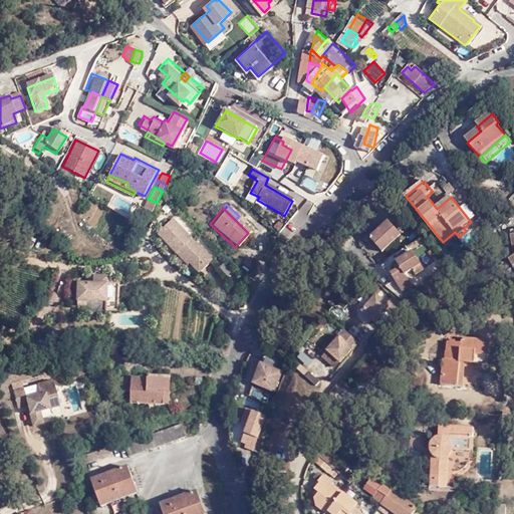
[(213,260),(175,220),(161,234),(189,264),(191,262),(201,272),(213,260)]
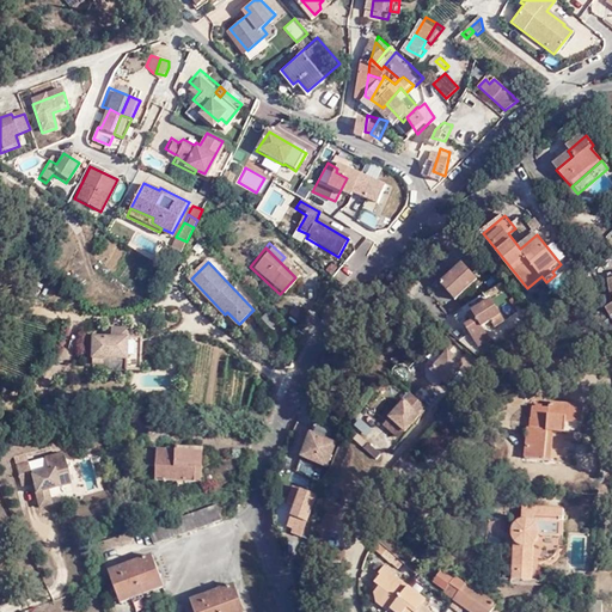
[(442,287),(457,301),(478,281),(464,265),(442,287)]
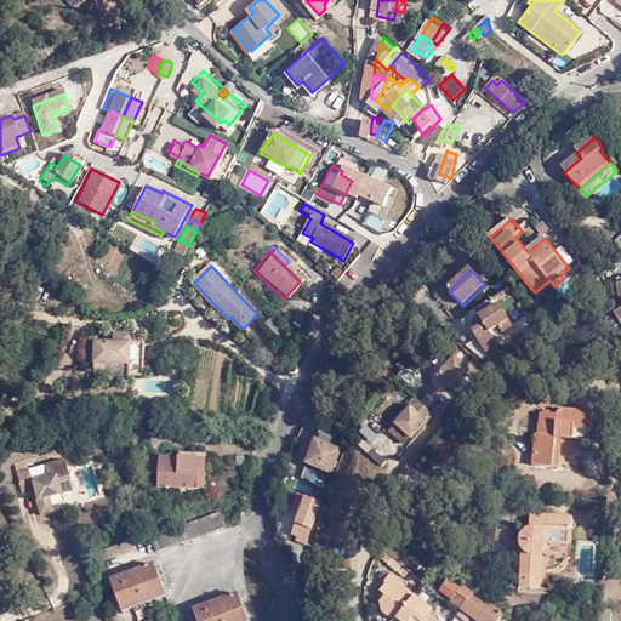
[(539,298),(554,286),(550,280),(535,292),(539,298)]
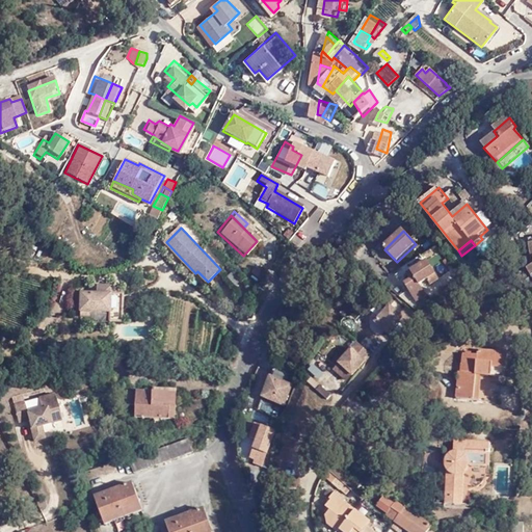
[(407,287),(417,300),(428,292),(424,287),(430,282),(434,287),(444,280),(429,263),(409,277),(414,283),(407,287)]
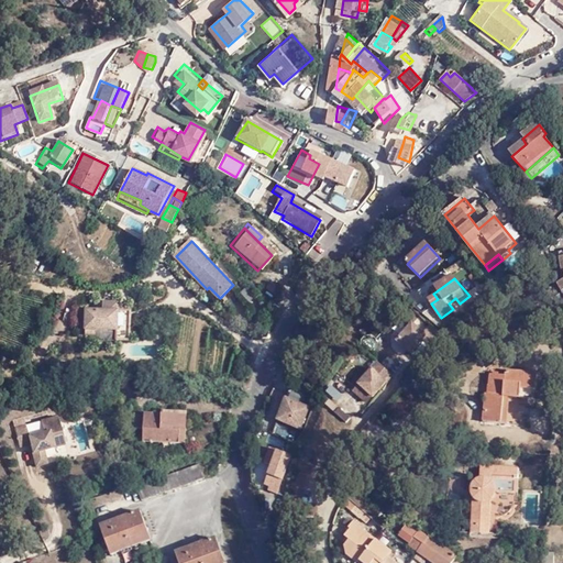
[(279,289),(272,282),(267,285),(276,294),(279,289)]
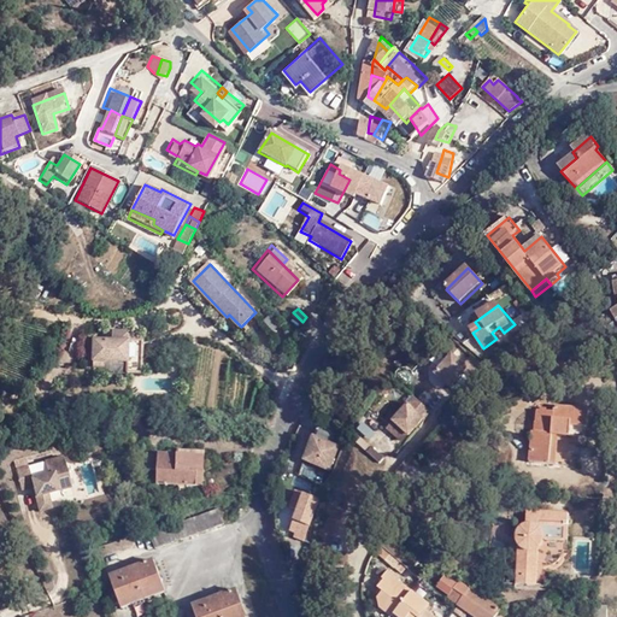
[(260,324),(274,329),(278,318),(265,312),(260,324)]
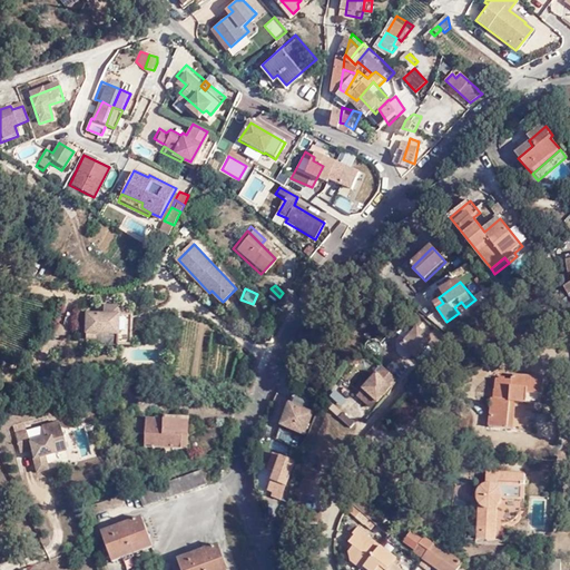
[(134,345),(134,315),(124,315),(124,307),(106,306),(106,315),(89,314),(89,334),(119,334),(120,344),(134,345)]
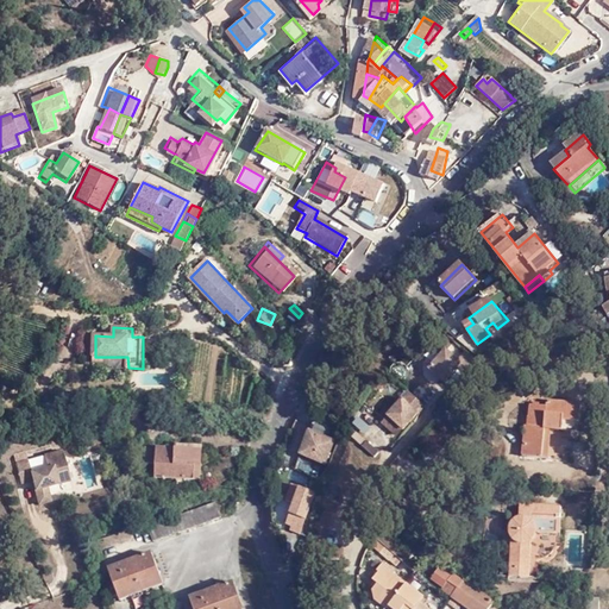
[(494,340),(490,334),(477,344),(482,349),(494,340)]
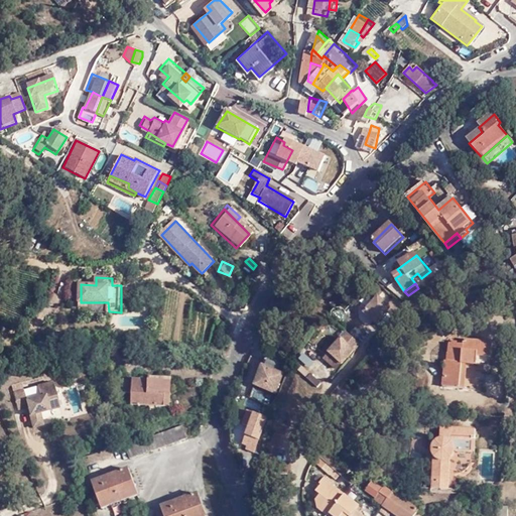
[(384,316),(394,304),(385,295),(376,304),(367,296),(353,312),(365,324),(377,310),(384,316)]
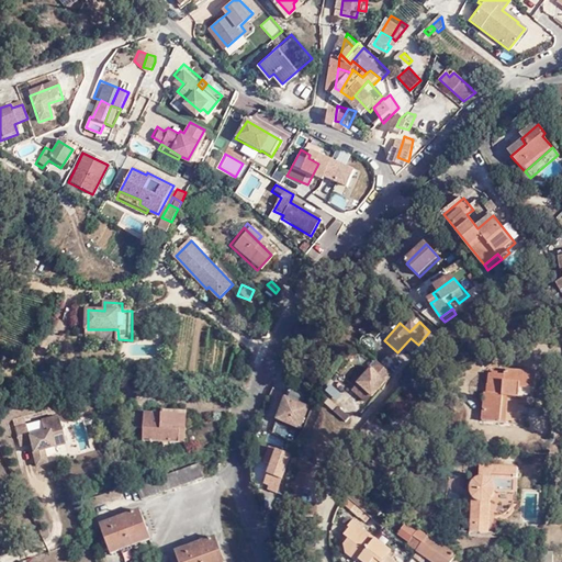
[(366,361),(359,369),(371,380),(378,373),(366,361)]
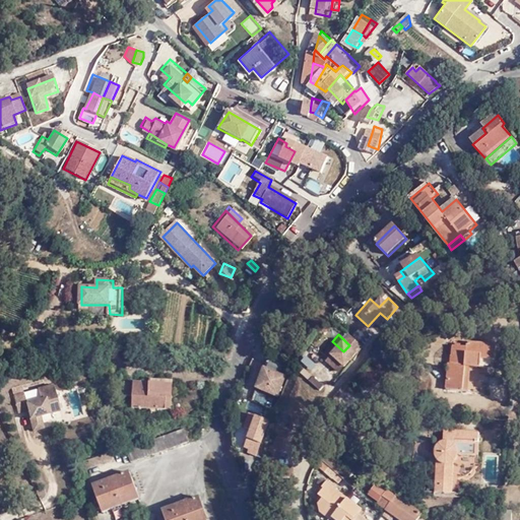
[(347,338),(356,349),(361,345),(351,335),(347,338)]
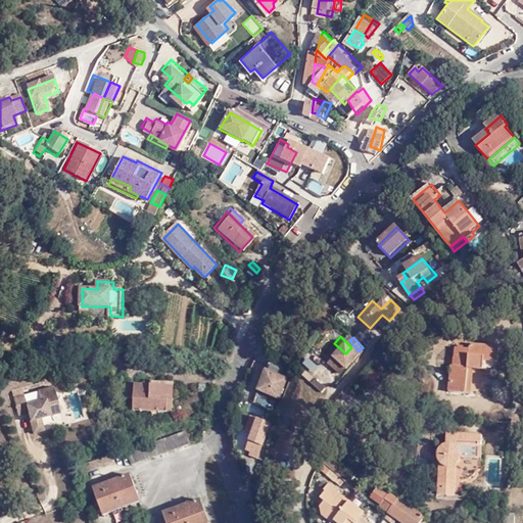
[(334,343),(322,357),(334,368),(346,354),(345,353),(334,343)]
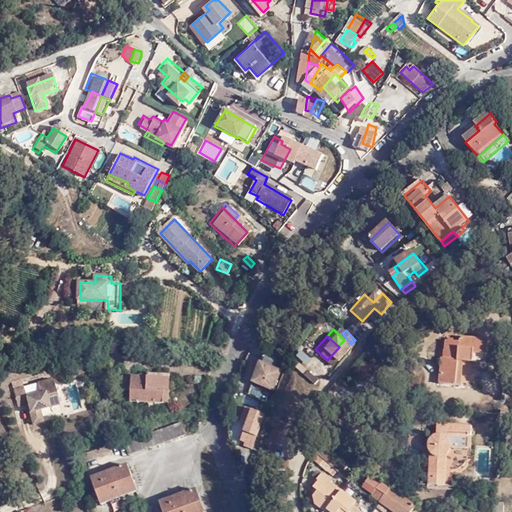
[(444,377),(460,384),(469,359),(492,366),(495,358),(498,358),(503,345),(475,336),(473,340),(460,336),(454,354),(452,353),(444,377)]
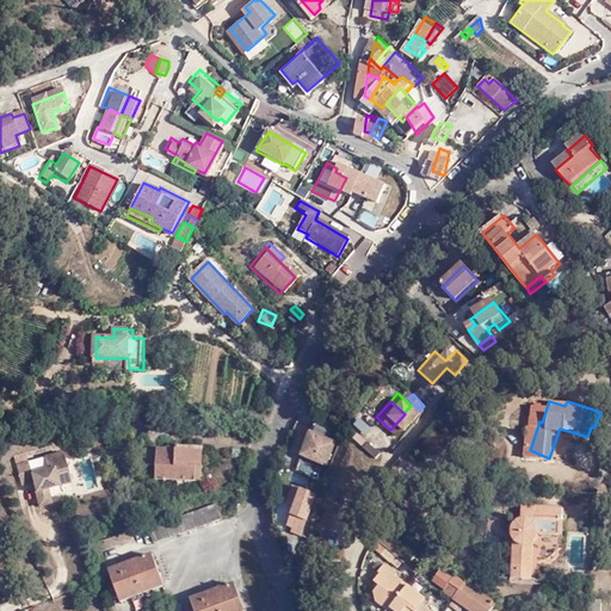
[(388,450),(399,438),(381,423),(370,436),(388,450)]
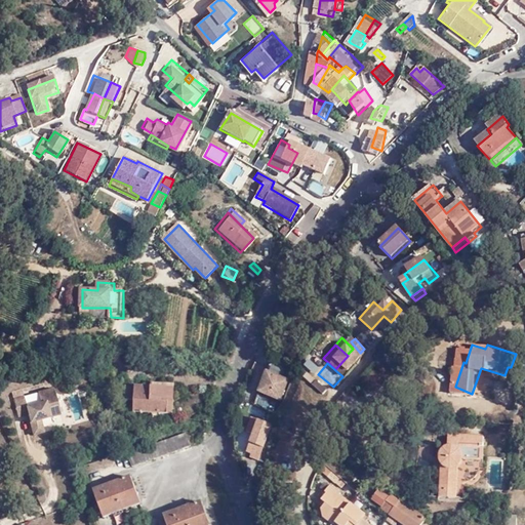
[(265,369),(257,390),(278,398),(285,377),(265,369)]
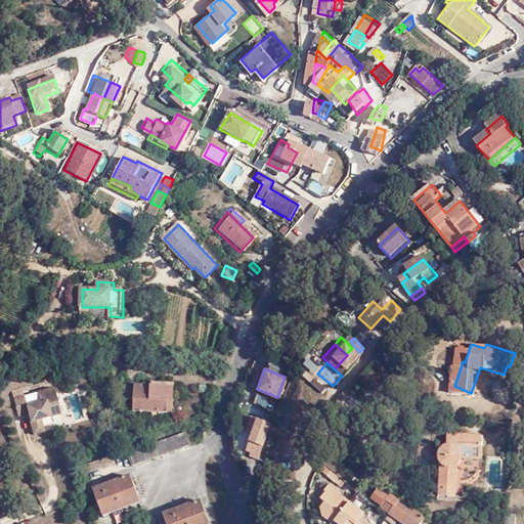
[(165,387),(164,410),(169,411),(170,382),(148,379),(148,386),(165,387)]
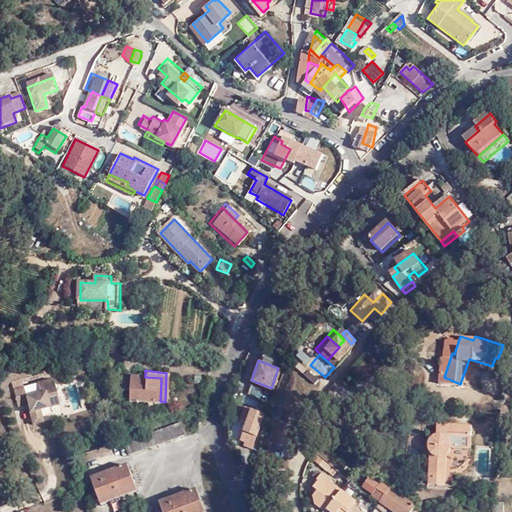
[(161,378),(145,377),(129,376),(121,376),(120,389),(128,390),(128,399),(160,401),(161,378)]
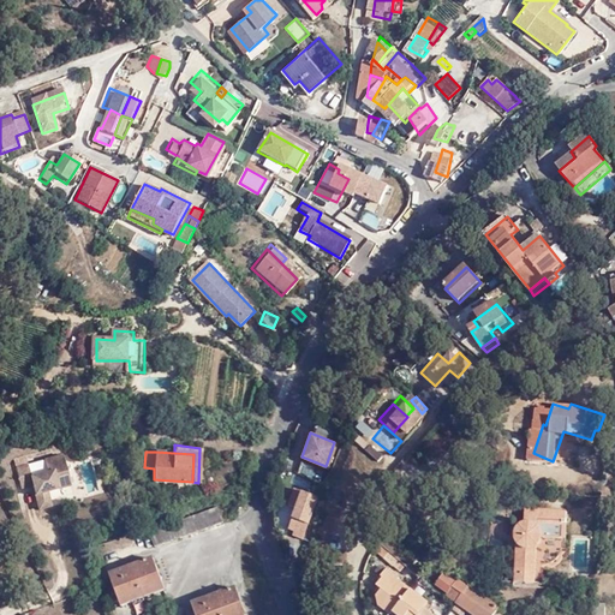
[(72,485),(65,455),(46,460),(49,473),(34,478),(30,465),(18,469),(23,487),(35,484),(41,509),(53,506),(48,491),(72,485)]
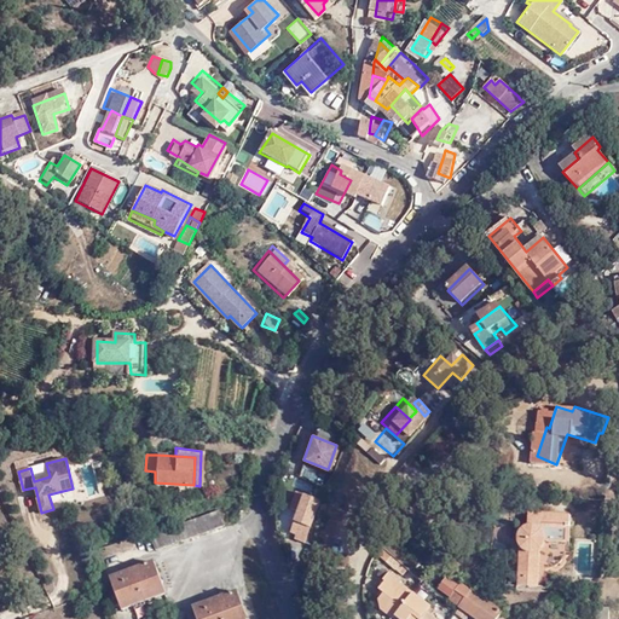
[(295,487),(312,490),(313,479),(296,476),(295,487)]
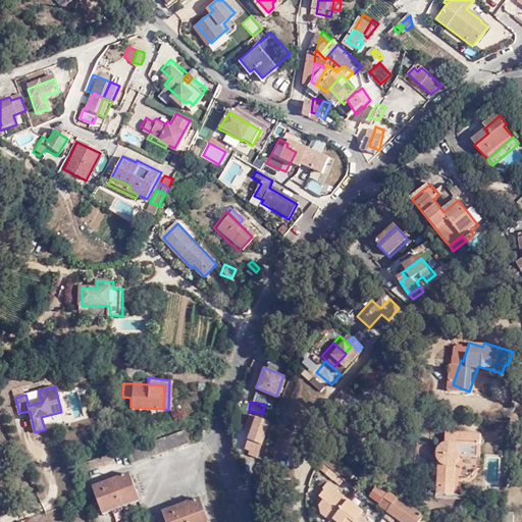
[(255,456),(268,420),(249,413),(244,427),(250,430),(243,448),(248,450),(247,453),(255,456)]
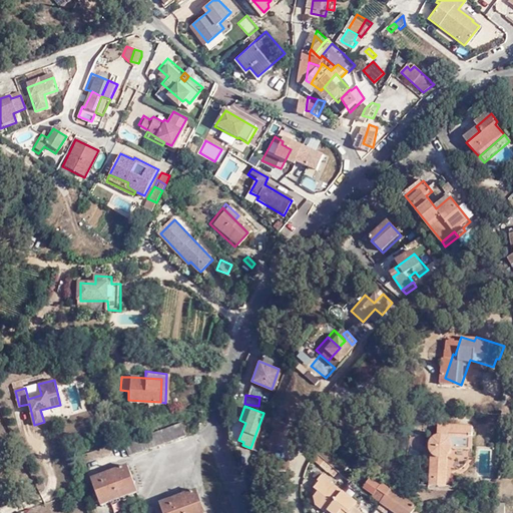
[(128,443),(126,439),(123,440),(128,453),(182,433),(177,421),(156,429),(128,443)]
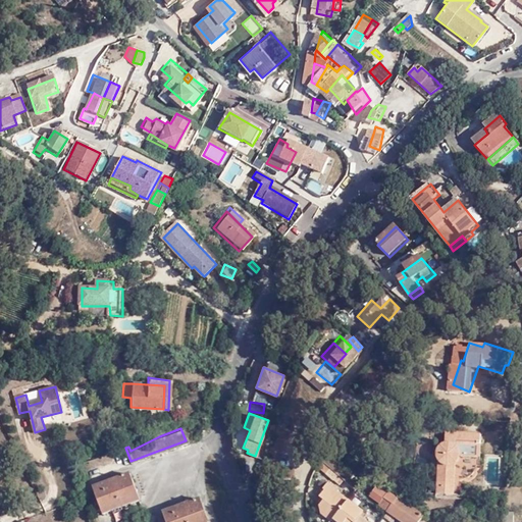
[(484,434),(449,433),(449,440),(447,442),(446,444),(445,445),(444,446),(442,447),(441,448),(440,449),(440,451),(439,452),(439,454),(439,456),(439,457),(439,459),(439,460),(440,461),(440,463),(441,464),(440,496),(458,497),(458,466),(463,463),(464,457),(479,458),(479,446),(484,446),(484,434)]
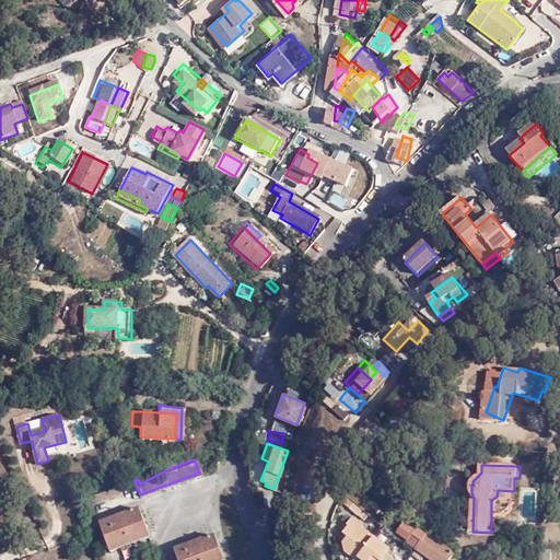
[(171,468),(138,479),(140,483),(171,468)]
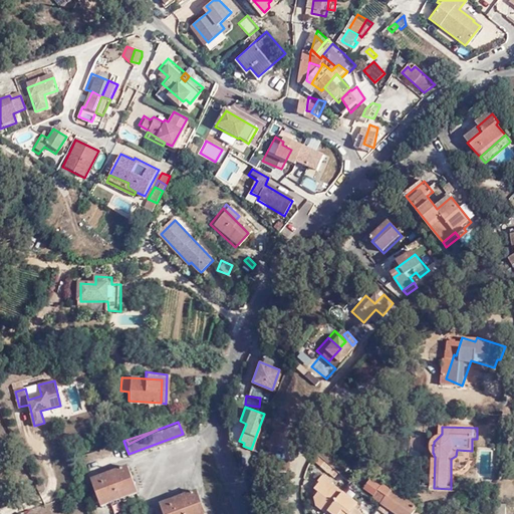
[(336,468),(327,462),(324,466),(332,472),(336,468)]
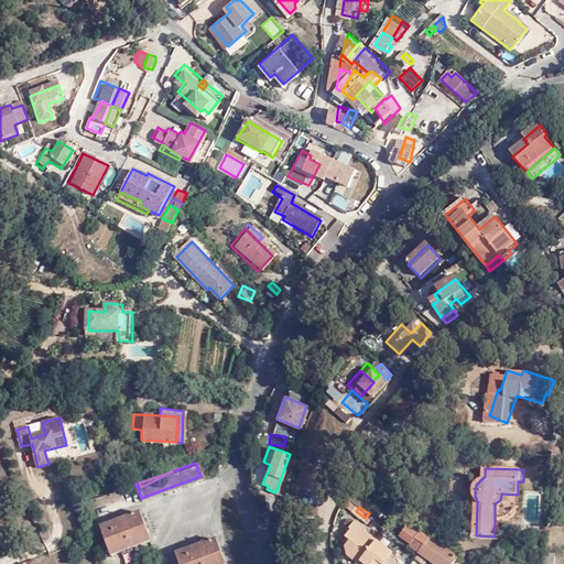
[(147,538),(137,509),(97,522),(108,553),(147,538)]
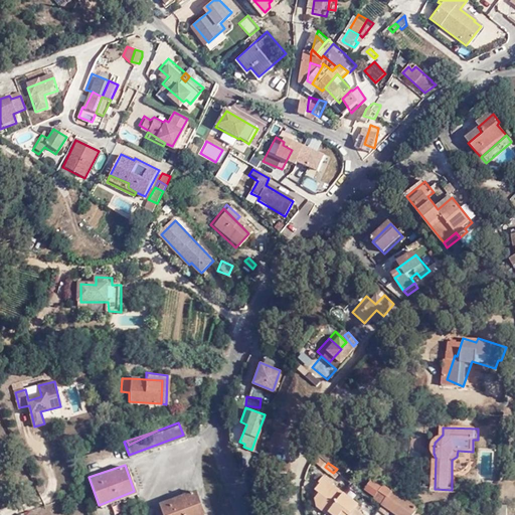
[(352,514),(356,511),(361,504),(335,485),(336,483),(326,475),(321,482),(322,483),(317,490),(323,494),(321,496),(319,495),(318,497),(319,506),(330,514),(332,512),(336,514),(352,514)]
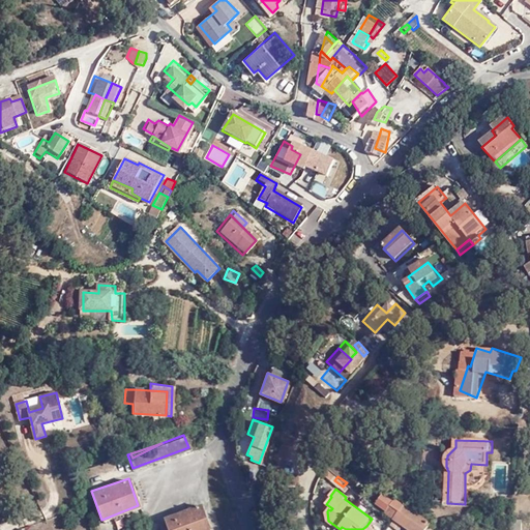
[(394,502),(387,511),(396,518),(394,520),(407,528),(408,529),(423,529),(430,522),(405,506),(403,508),(394,502)]
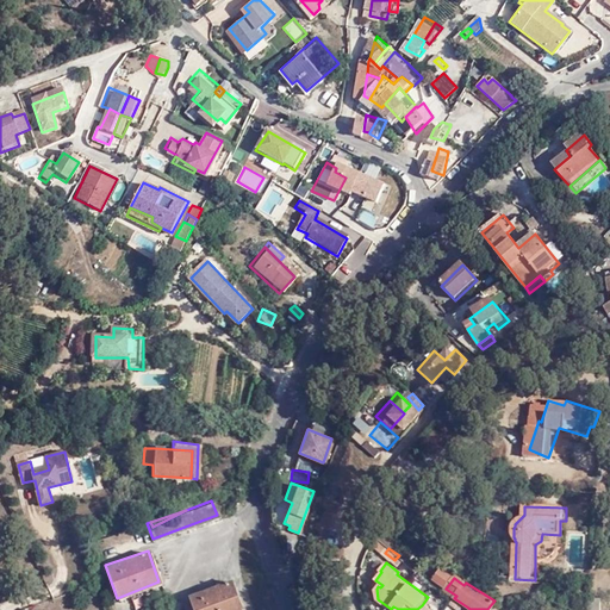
[(187,593),(192,609),(222,609),(238,604),(229,579),(187,593)]
